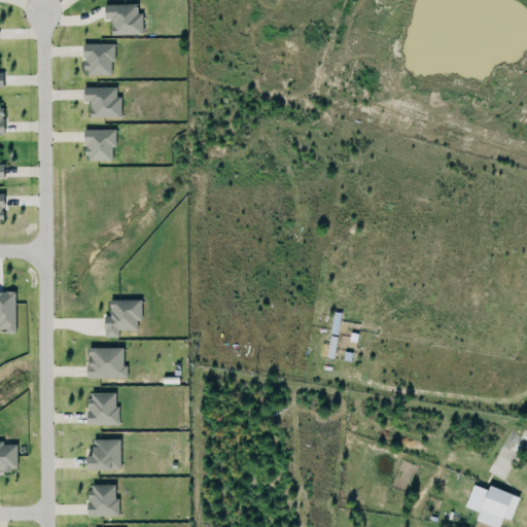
[(112,35),(143,34),(143,13),(138,13),(138,4),(104,5),(105,21),(111,20),(112,35)]
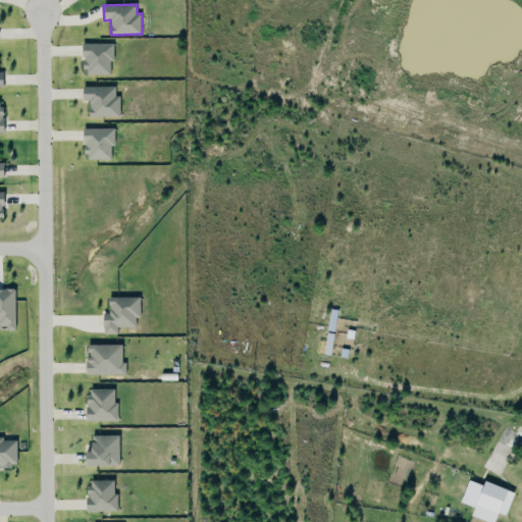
[(112,43),(83,44),(84,75),(112,74),(112,43)]
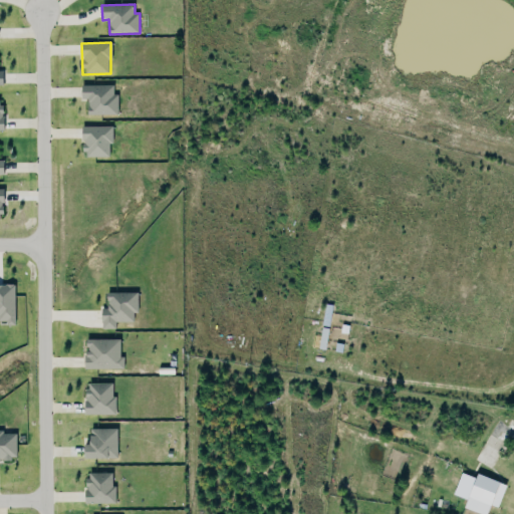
[(114,85),(81,85),(81,101),(87,101),(87,115),(118,114),(117,94),(114,94),(114,85)]
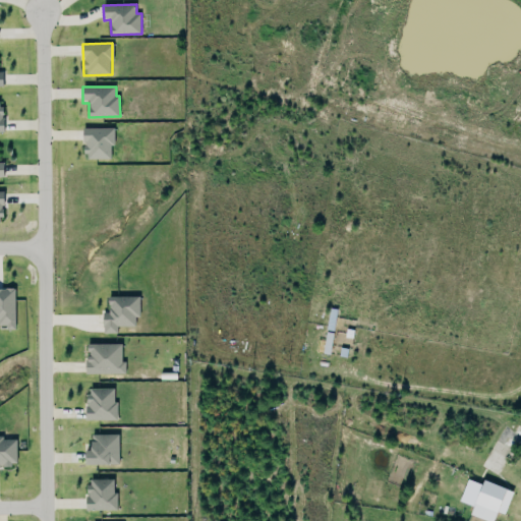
[(83,159),(113,159),(113,128),(83,128),(83,159)]
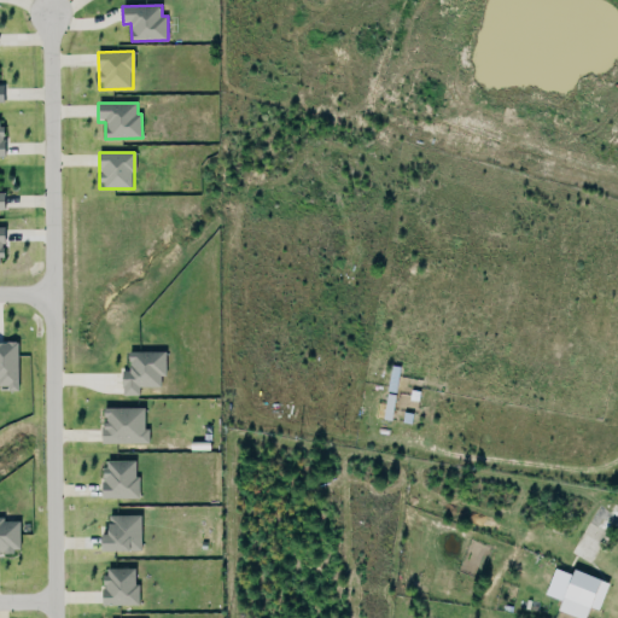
[(0,384),(9,384),(9,391),(19,390),(18,343),(0,342),(0,384)]
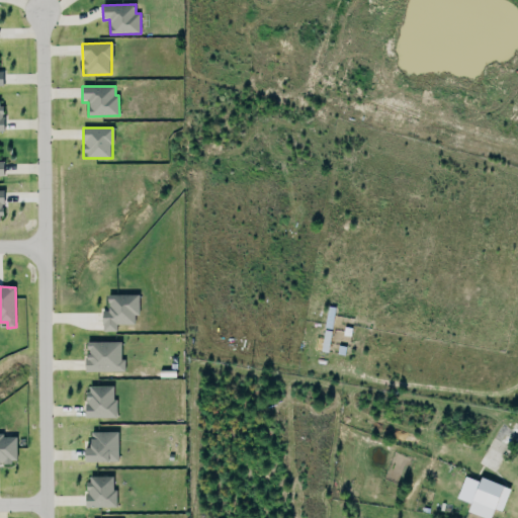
[(138,295),(108,294),(107,311),(102,311),(102,332),(117,332),(117,325),(138,325),(138,295)]
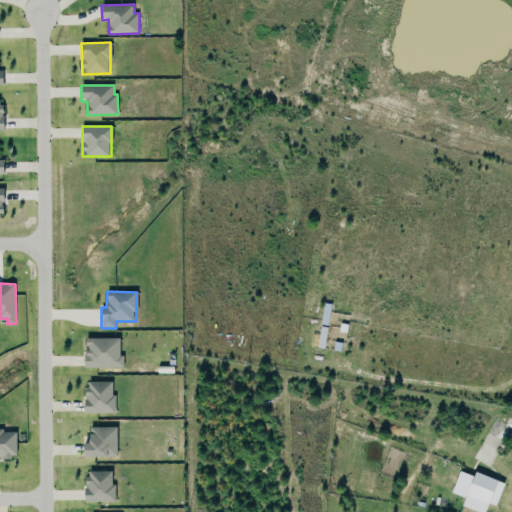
[(120,339),(85,338),(85,368),(123,368),(123,356),(119,356),(120,339)]
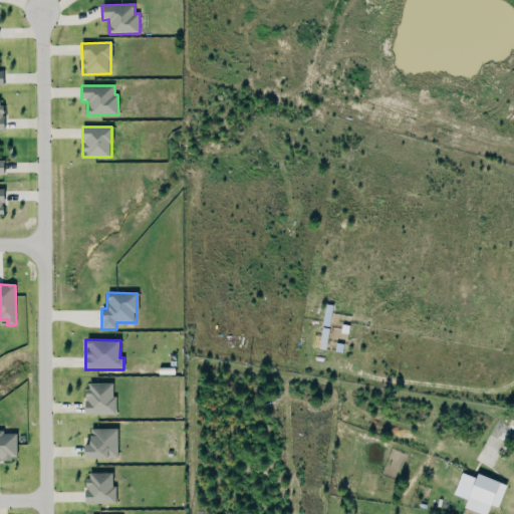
[(113,383),(85,383),(85,415),(114,415),(113,383)]
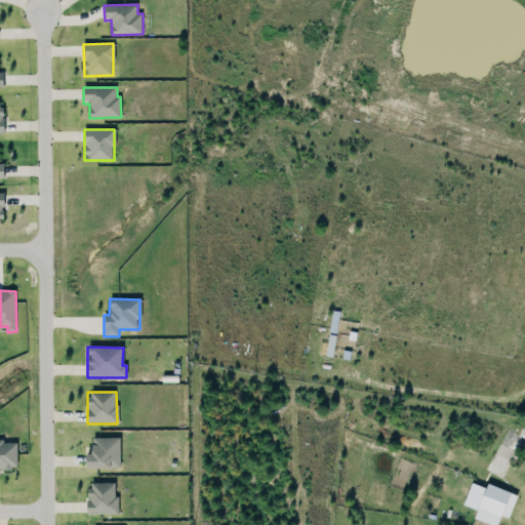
[(119,438),(91,438),(91,454),(85,454),(85,470),(120,469),(119,438)]
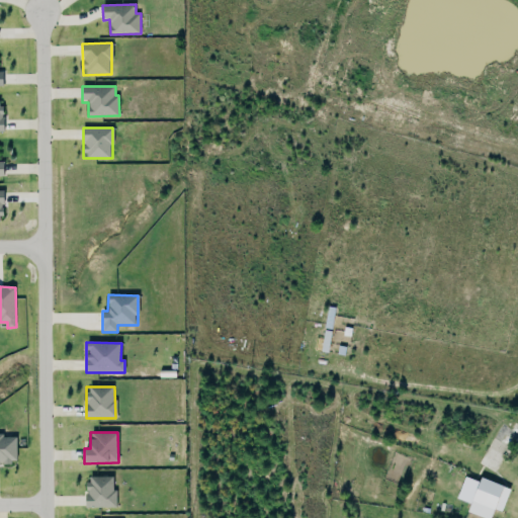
[(0,463),(17,463),(16,435),(0,435),(0,463)]
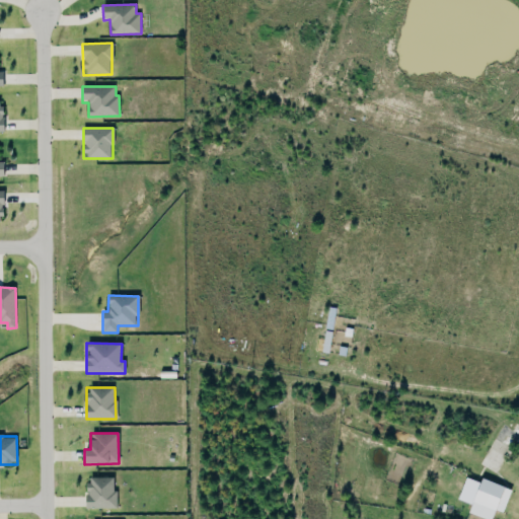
[(114,478),(87,477),(86,508),(117,509),(117,491),(114,491),(114,478)]
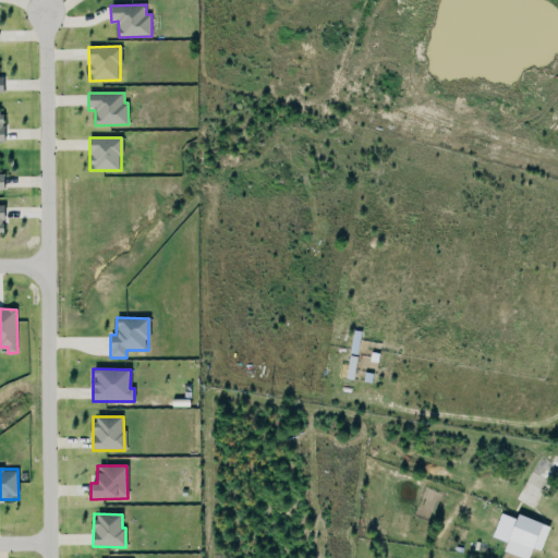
[(549,526),(518,514),(504,550),(522,557),(529,557),(533,548),(541,552),(549,526)]
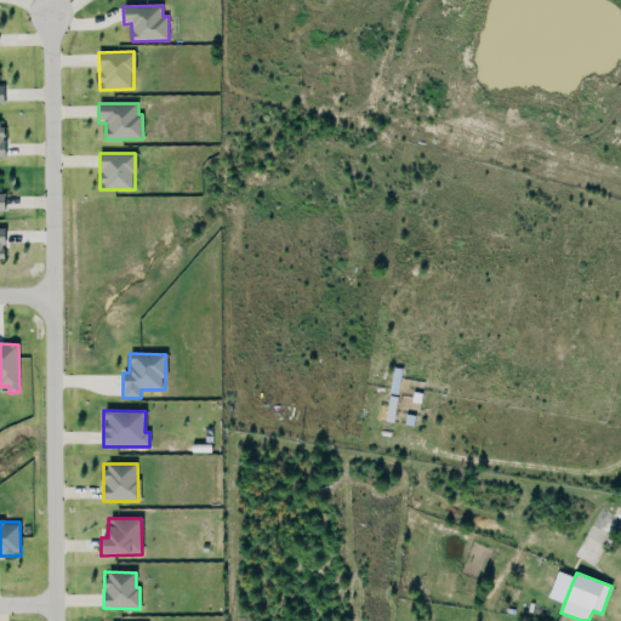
All buildings are outlined.
